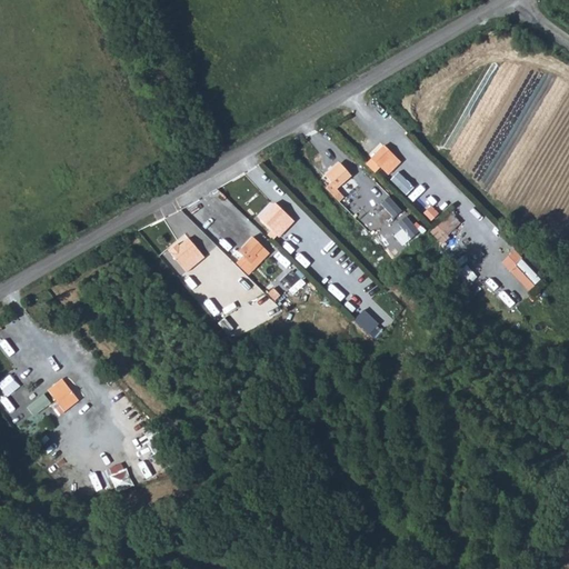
[(386,147),(373,158),(387,171),(390,168),(393,169),(401,162),(386,147)]
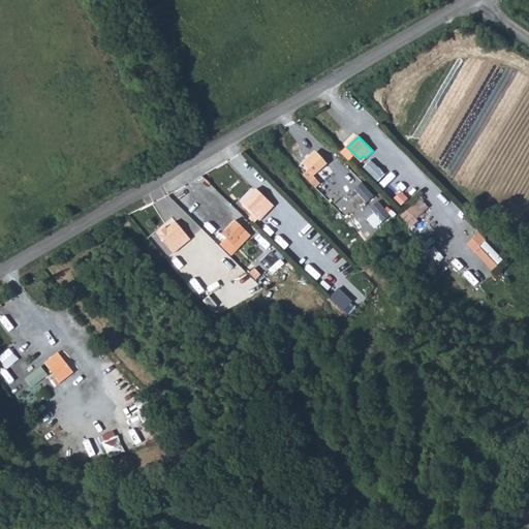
[(317,151),(303,162),(310,170),(305,175),(316,189),(321,184),(315,177),(329,165),(317,151)]
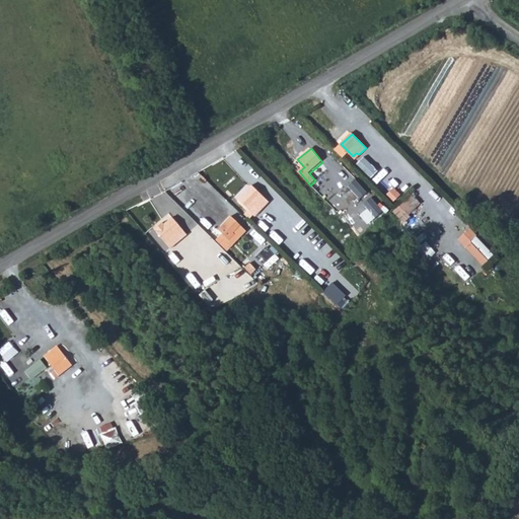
[(355,162),(368,172),(373,167),(360,156),(355,162)]
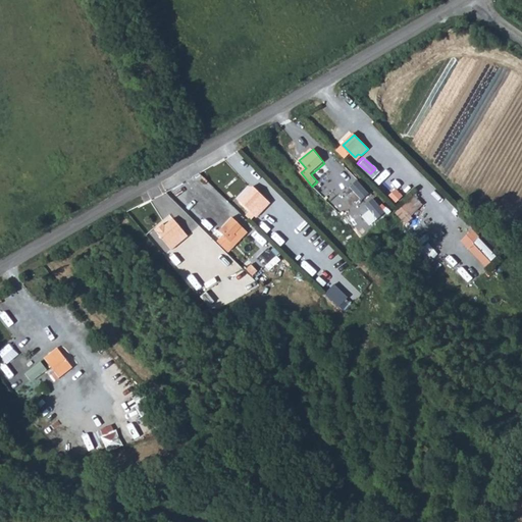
[(358,180),(347,190),(357,201),(367,192),(358,180)]
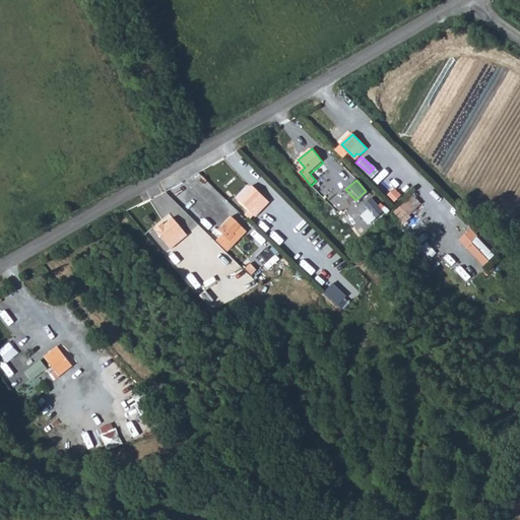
[(253,186),(239,201),(249,210),(245,215),(251,220),(255,215),(257,216),(271,202),(253,186)]
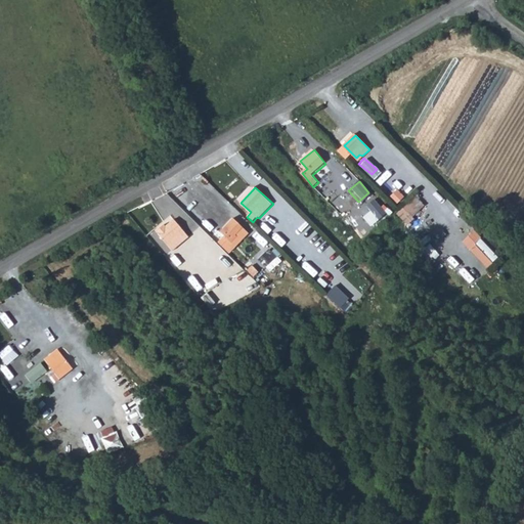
[(417,194),(397,214),(408,224),(425,207),(422,204),(424,201),(417,194)]
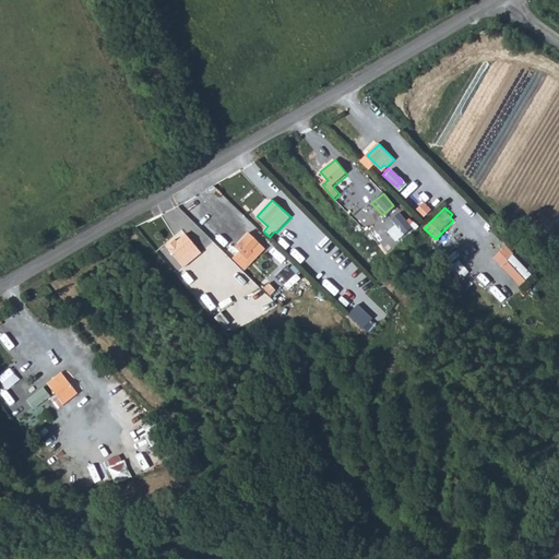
[(388,222),(402,236),(413,224),(399,211),(388,222)]
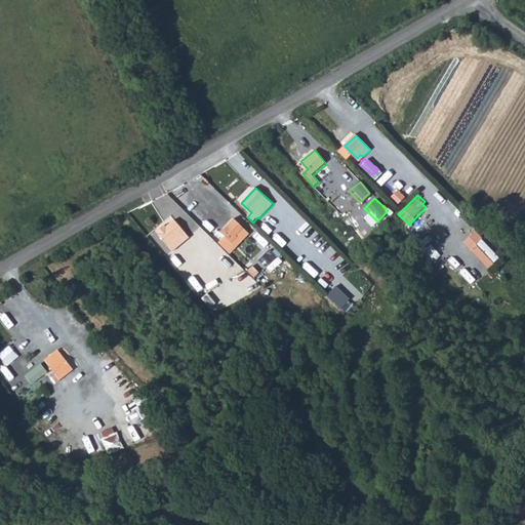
[(165,225),(157,233),(173,251),(191,237),(175,219),(167,227),(165,225)]
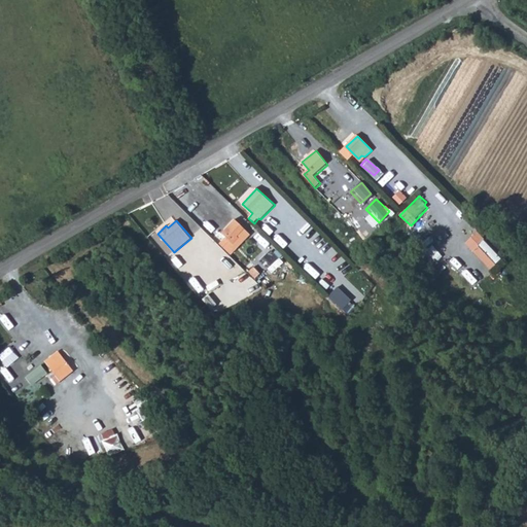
[(236,220),(222,234),(233,244),(246,230),(236,220)]
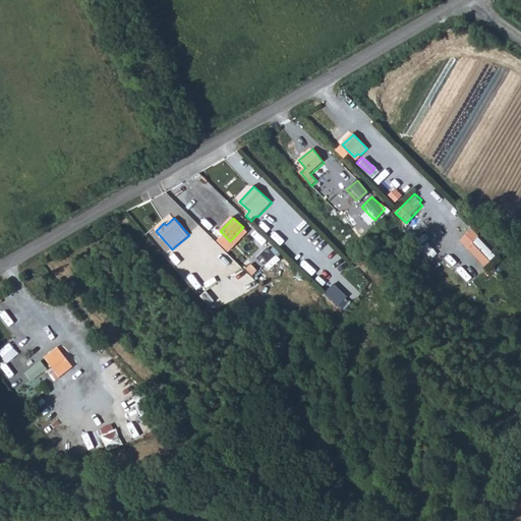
[(478,237),(467,248),(486,268),(498,256),(478,237)]
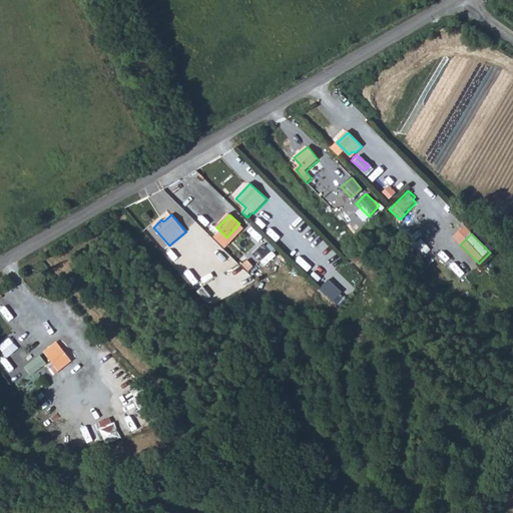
[(212,236),(202,245),(224,268),(234,259),(212,236)]
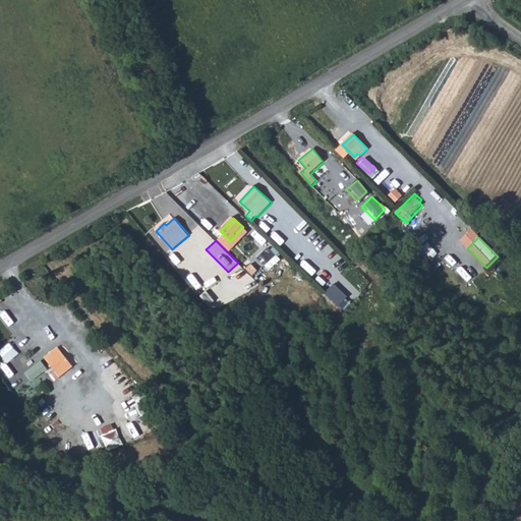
[(270,246),(257,254),(268,269),(280,259),(270,246)]
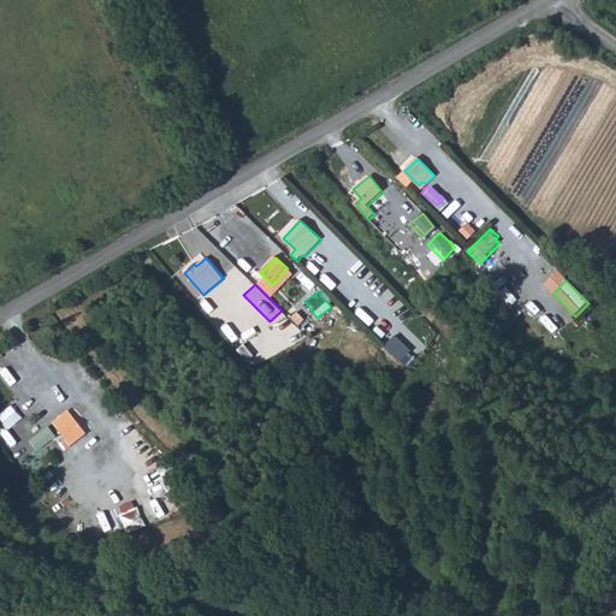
[(67,410),(52,421),(71,445),(87,433),(67,410)]
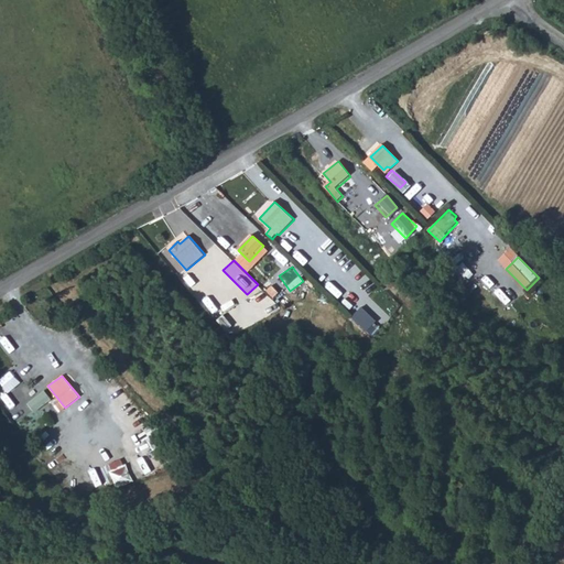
[(66,433),(58,438),(72,456),(79,451),(66,433)]
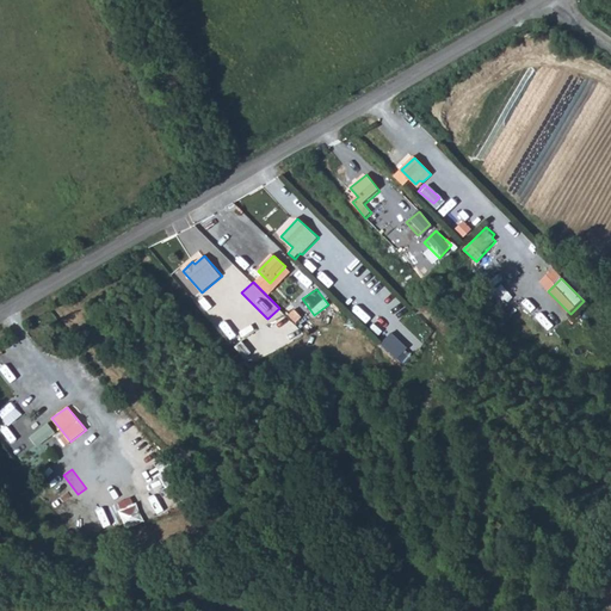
[(139,503),(119,508),(125,526),(144,522),(139,503)]
